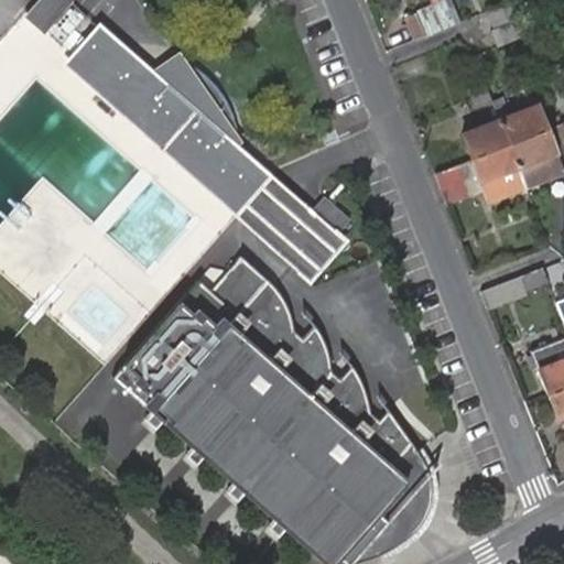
[(72,0),(41,0),(26,17),(43,32),(73,0),(72,0)]
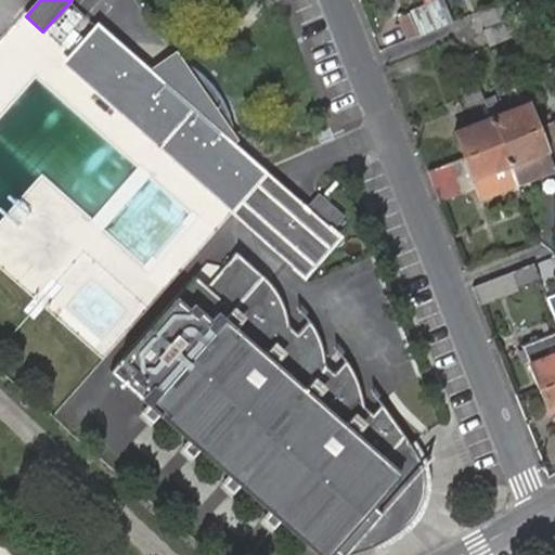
[(418,36),(454,21),(446,0),(425,0),(428,7),(410,12),(418,36)]
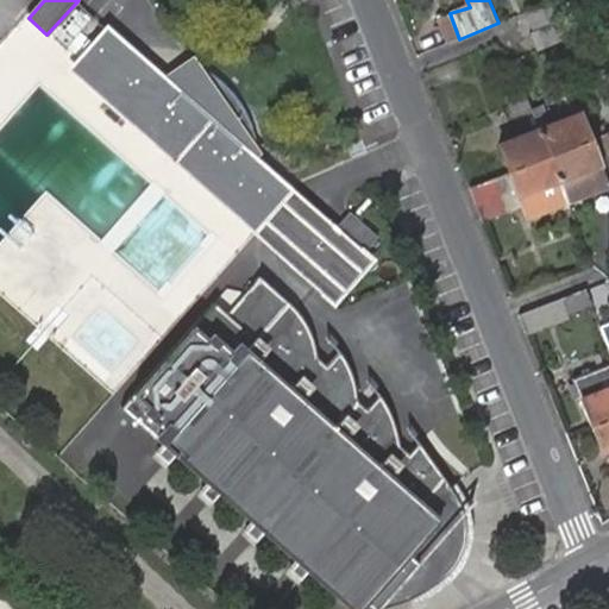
[(556,0),(525,12),(531,26),(559,14),(560,14),(556,0)]
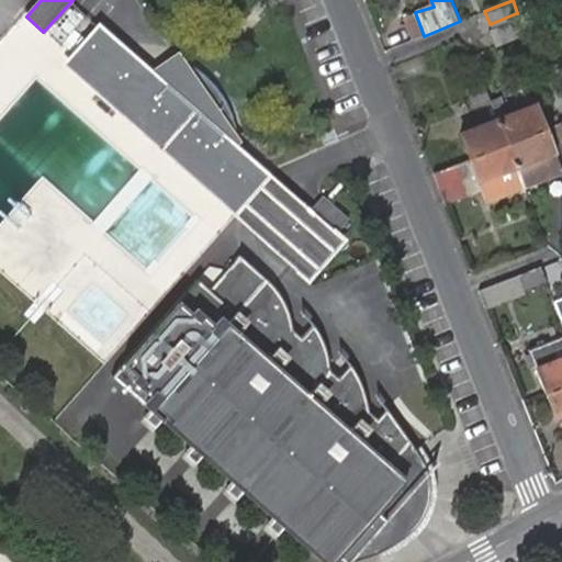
[(546,6),(486,29),(493,45),(551,23),(546,6)]
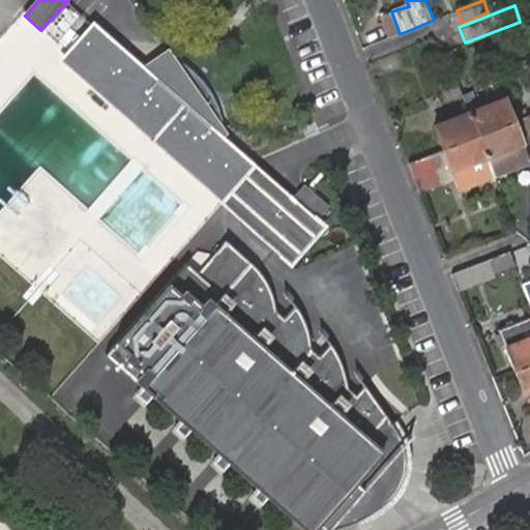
[(173,57),(167,49),(143,64),(117,43),(118,43),(92,21),(59,59),(293,265),(326,226),(318,218),(328,206),(304,185),(294,197),(271,178),(255,165),(223,138),(226,134),(221,125),(223,122),(217,106),(209,89),(195,72),(173,57)]
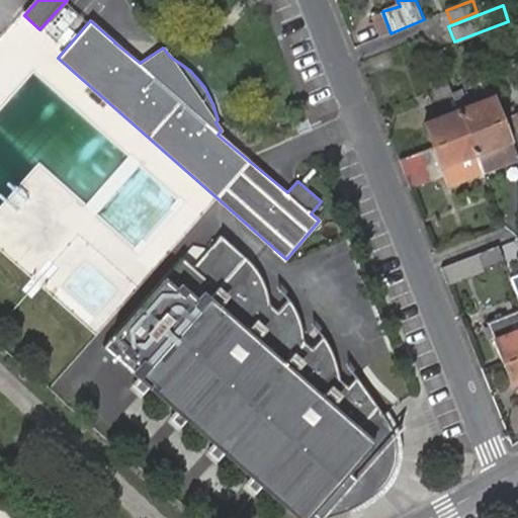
[(115,42),(114,42),(140,63),(163,48),(149,42),(133,40),(115,42)]
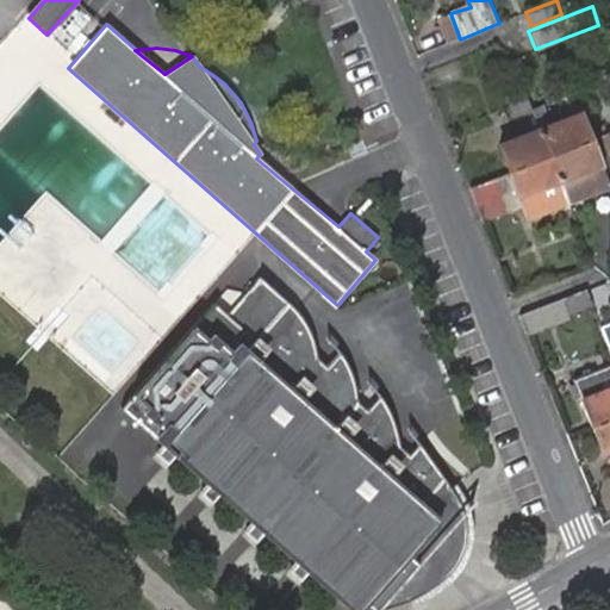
[(609,109),(609,69),(609,66),(591,73),(605,111),(609,109)]
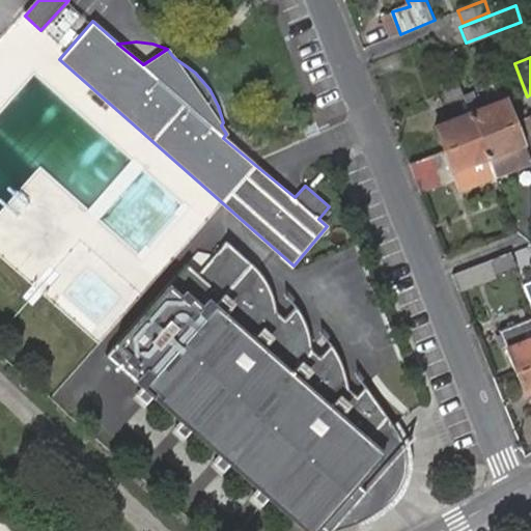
[(463,93),(457,78),(442,83),(448,98),(463,93)]
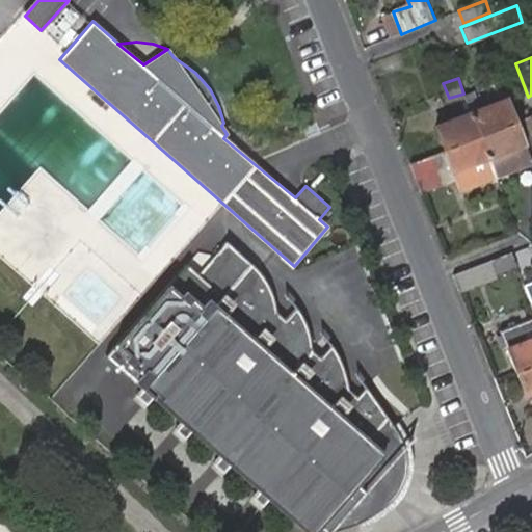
[(471,112),(479,135),(515,122),(506,99),(478,109),(475,102),(478,101),(474,92),(464,96),(471,112)]
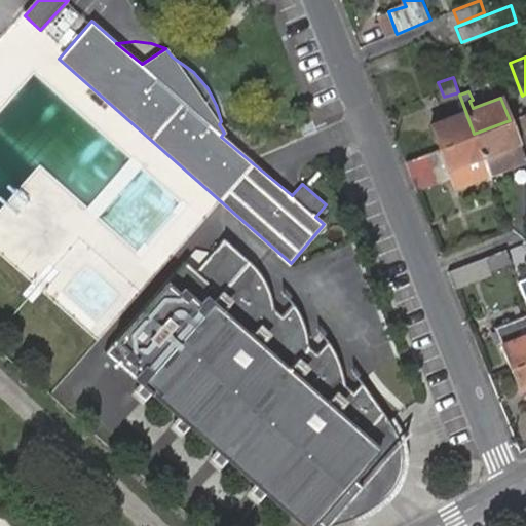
[(428,125),(438,148),(474,134),(465,111),(428,125)]
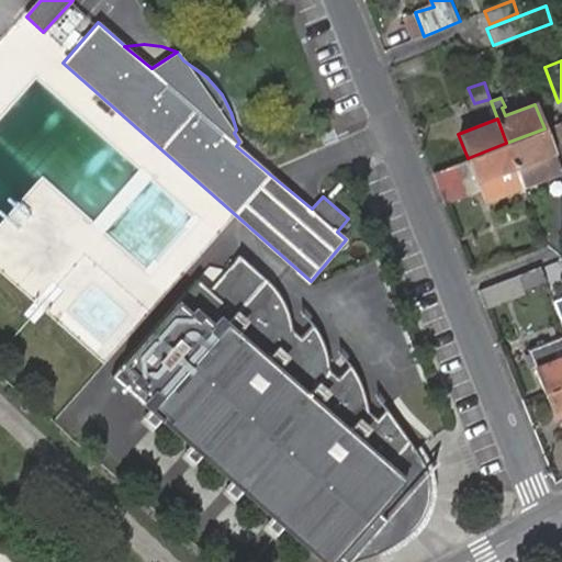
[(561,131),(558,122),(544,128),(550,144),(561,138),(561,131)]
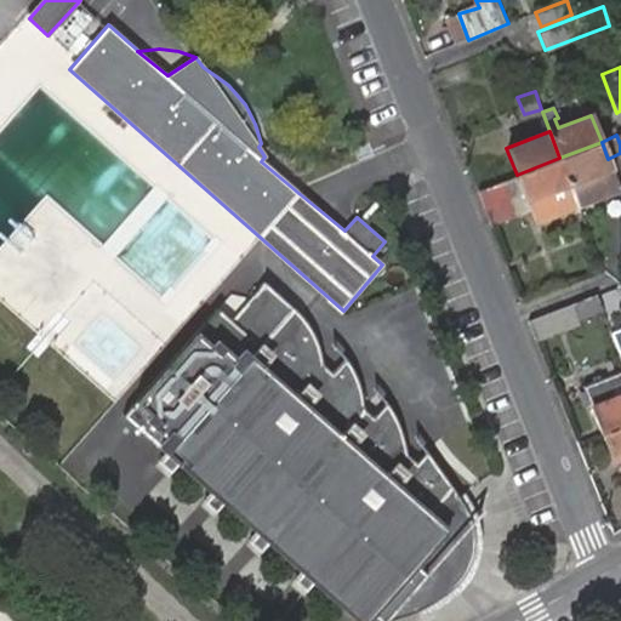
[(602,142),(559,158),(576,201),(619,184),(608,159),(602,142)]
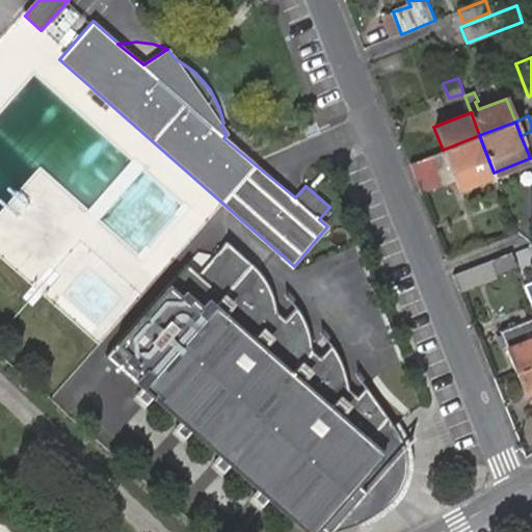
[(460,191),(496,178),(494,173),(479,135),(443,150),(452,174),(460,191)]
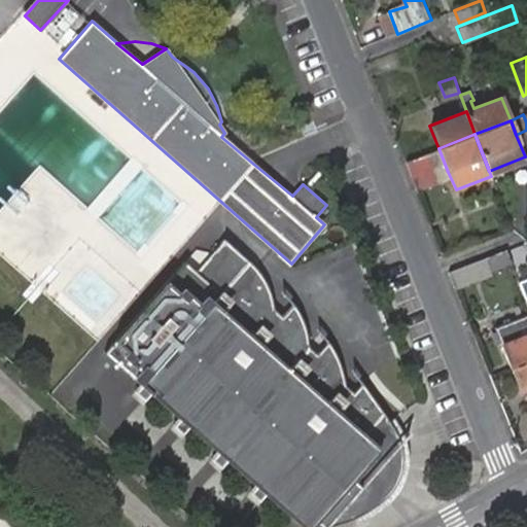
[(438,148),(426,153),(435,177),(448,172),(438,148)]
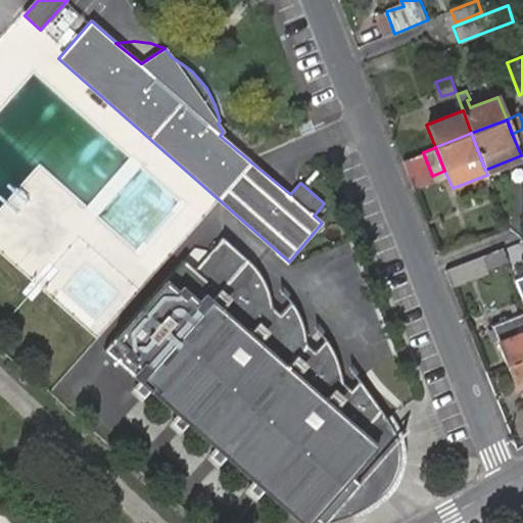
[(405,159),(414,183),(432,176),(423,152),(405,159)]
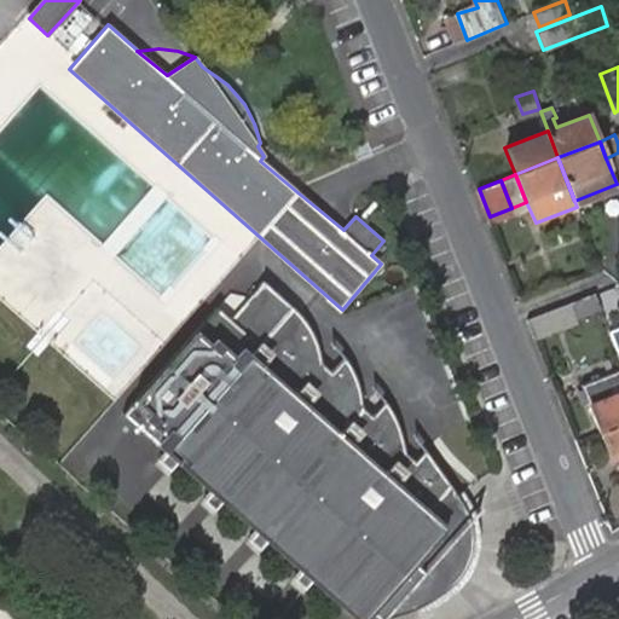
[(617,184),(574,201),(577,207),(618,190),(617,184)]
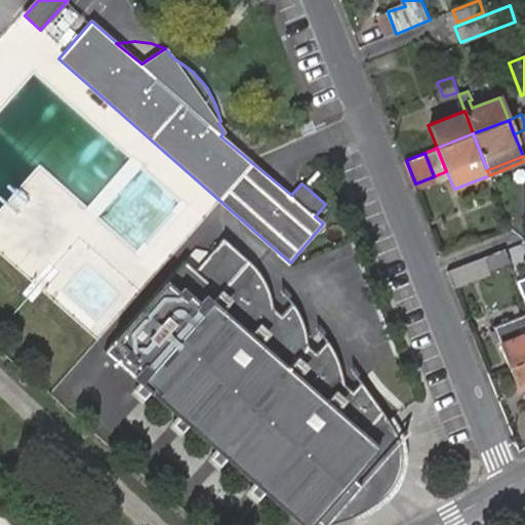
[(334,351),(331,355),(325,362),(316,354),(309,347),(307,329),(300,317),(298,314),(289,323),(281,316),(273,310),(269,288),(264,275),(253,264),(240,253),(225,242),(197,274),(185,263),(112,344),(139,369),(132,376),(143,385),(136,392),(144,398),(151,391),(179,417),(172,425),(180,432),(188,423),(218,451),(211,458),(219,466),(227,458),(256,485),(249,492),(257,498),(263,492),(299,524),(328,524),(330,524),(340,521),(352,517),(369,508),(382,497),(391,489),(399,473),(400,453),(397,439),(395,431),(381,410),(370,397),(368,394),(363,400),(355,392),(347,385),(344,369),(337,355),(334,351)]
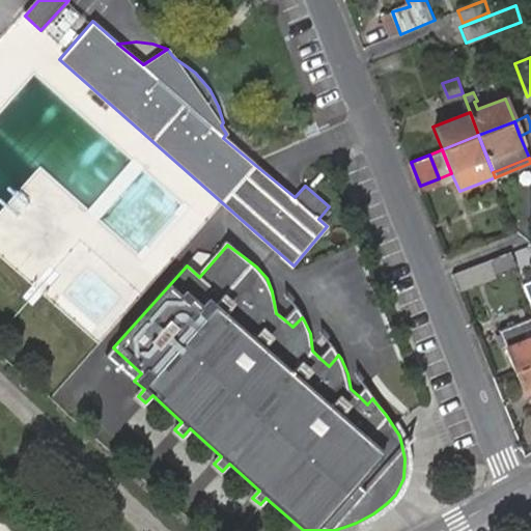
[(509,252),(487,260),(494,277),(516,268),(509,252)]
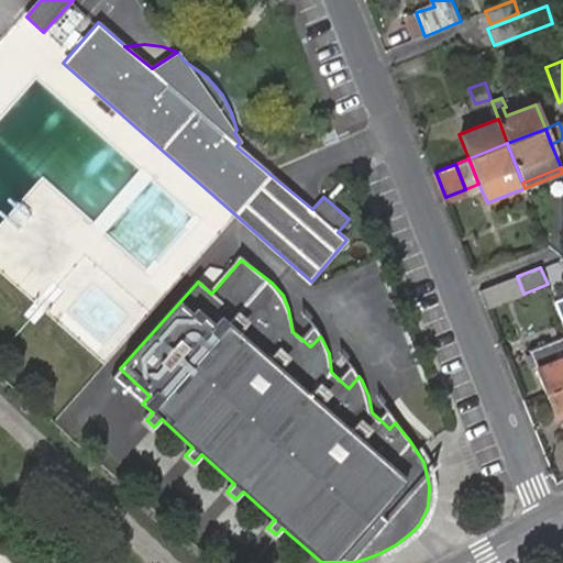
[(482,290),(488,306),(523,294),(517,276),(482,290)]
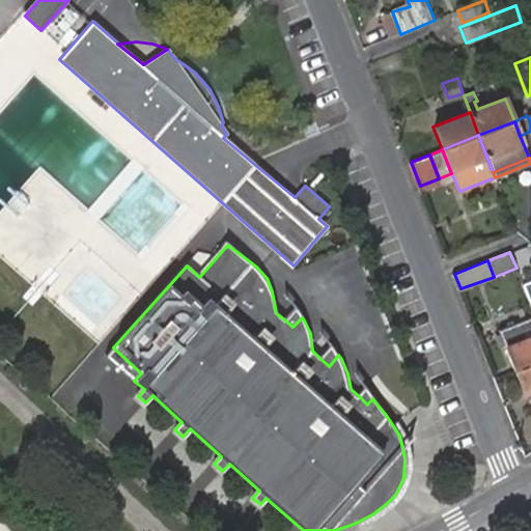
[(296,308),(284,319),(292,327),(302,317),(296,308)]
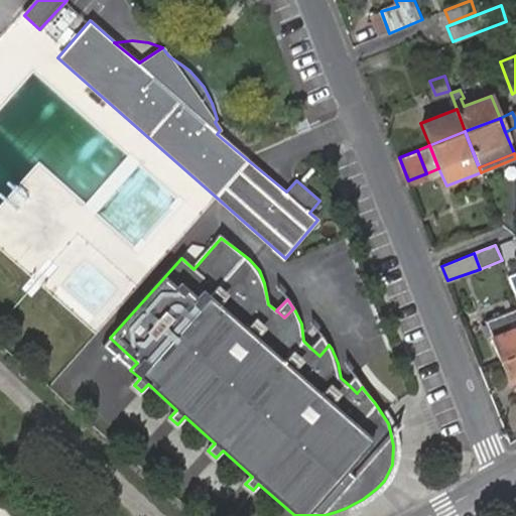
[(515,308),(487,319),(502,359),(515,353),(515,308)]
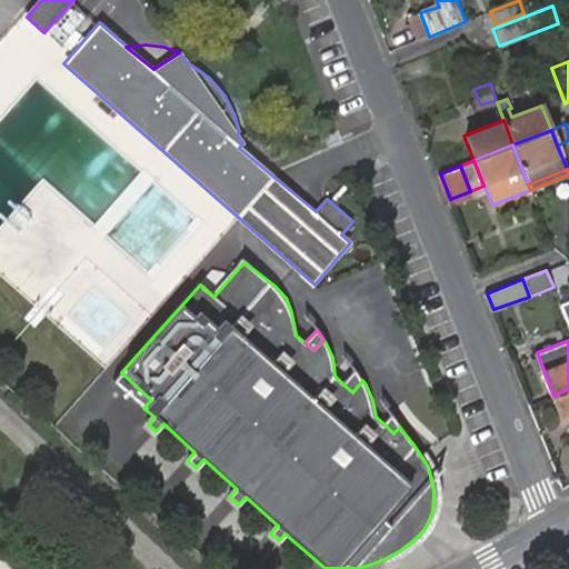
[(351,375),(342,383),(352,392),(359,385),(356,379),(351,375)]
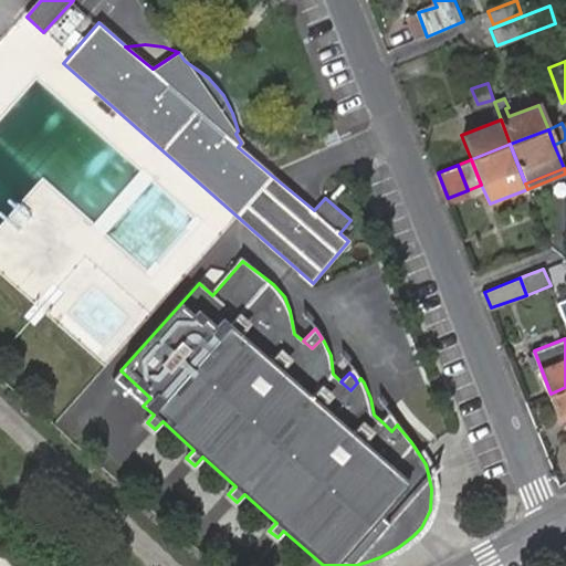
[(565,387),(551,394),(559,416),(565,413),(565,387)]
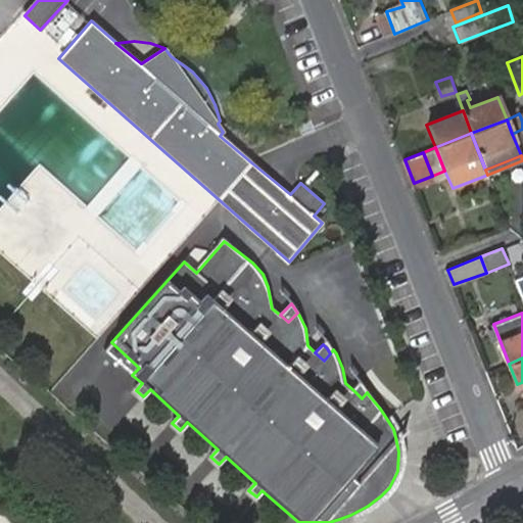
[(360,383),(353,390),(362,398),(367,392),(360,383)]
